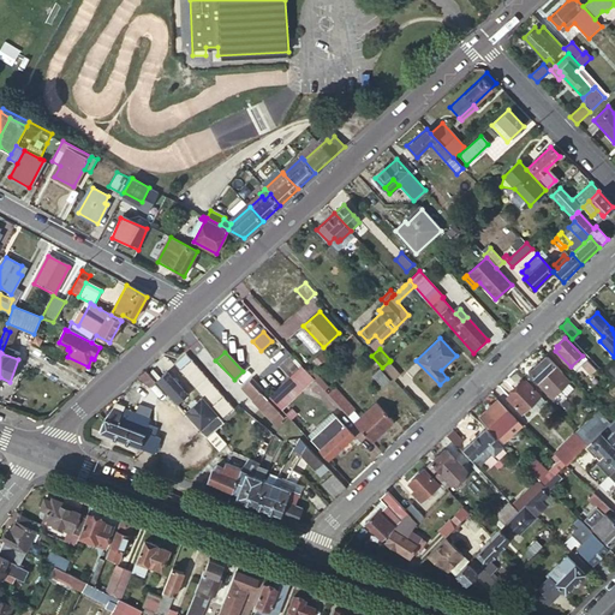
[(234,410),(191,360),(185,354),(174,364),(179,371),(190,382),(222,421),(234,410)]
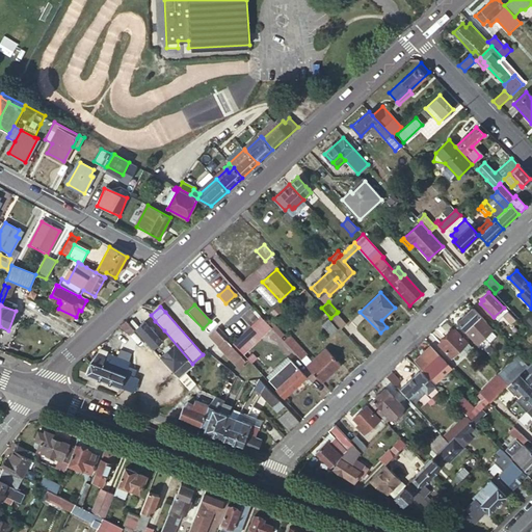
[(493,329),(472,308),(457,322),(478,344),(493,329)]
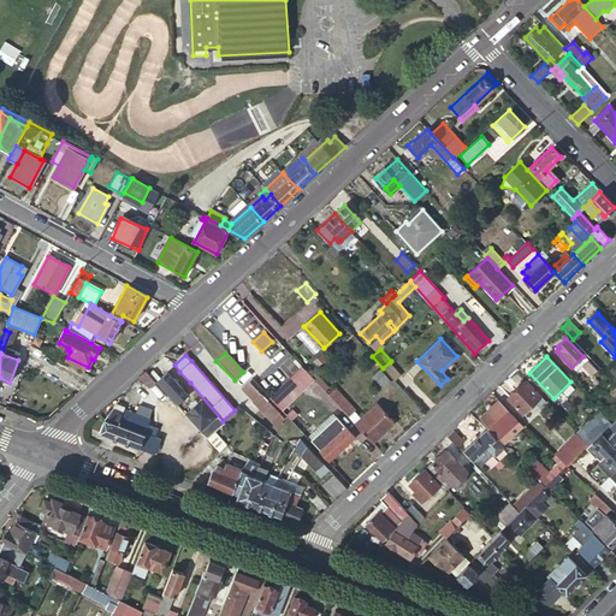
[(588,361),(584,356),(572,367),(576,372),(584,365),(588,361)]
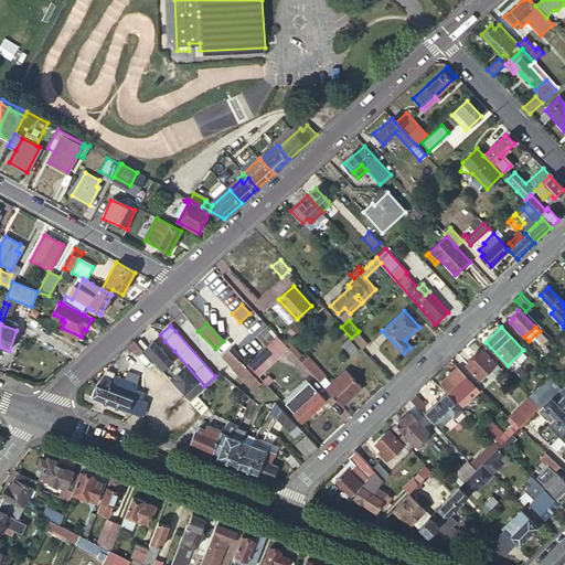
[(548,339),(540,331),(535,334),(544,343),(548,339)]
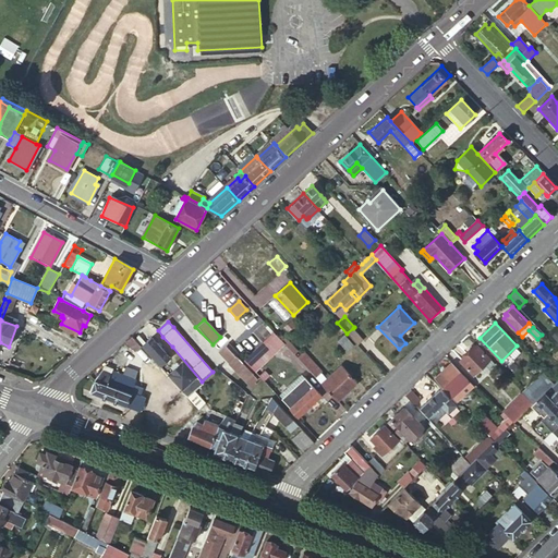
[(347,334),(358,346),(363,339),(353,328),(347,334)]
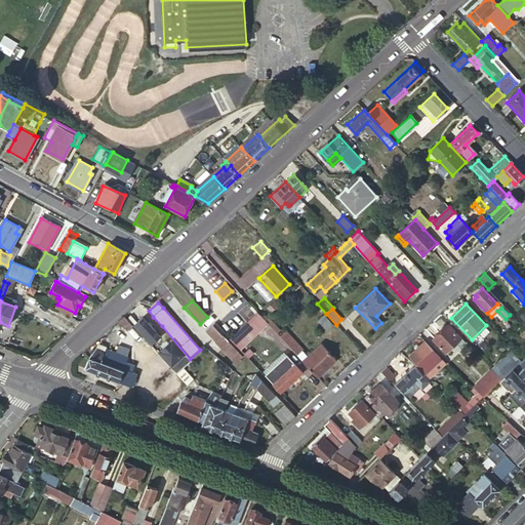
[(229,339),(239,350),(267,323),(264,320),(256,313),(229,339)]
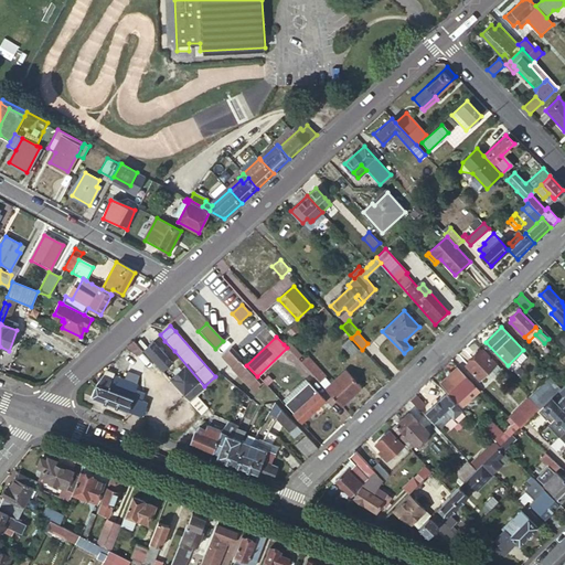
[(360,350),(350,340),(343,345),(353,356),(360,350)]
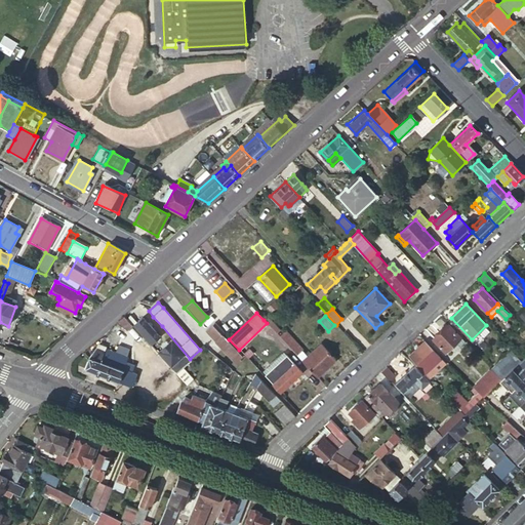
[(133,326),(124,317),(118,322),(127,332),(133,326)]
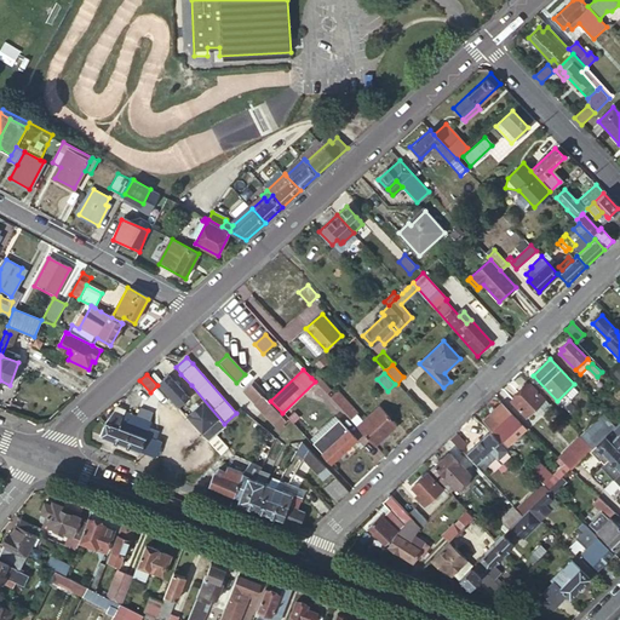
[(191,385),(181,374),(168,385),(178,397),(191,385)]
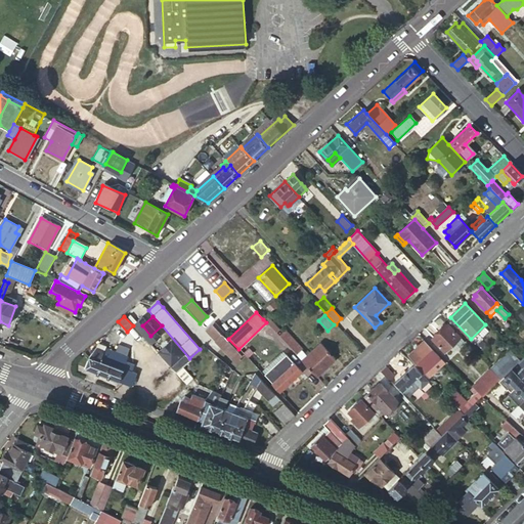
[(263,319),(266,322),(276,334),(281,330),(278,326),(277,328),(266,316),(263,319)]
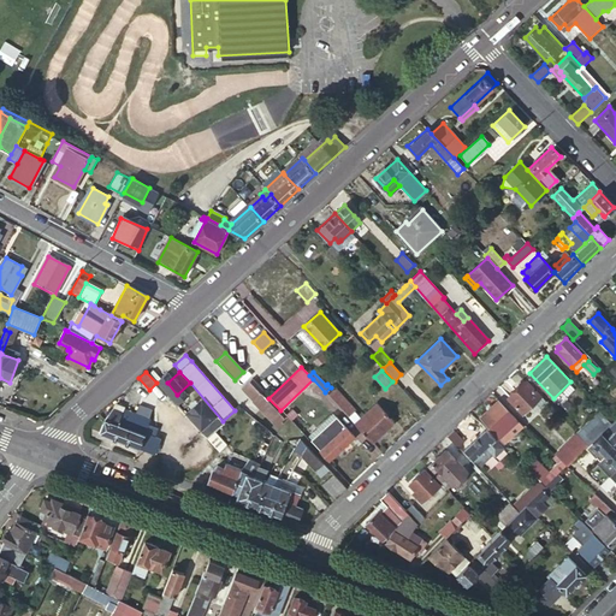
[(249,400),(261,389),(253,380),(242,391),(249,400)]
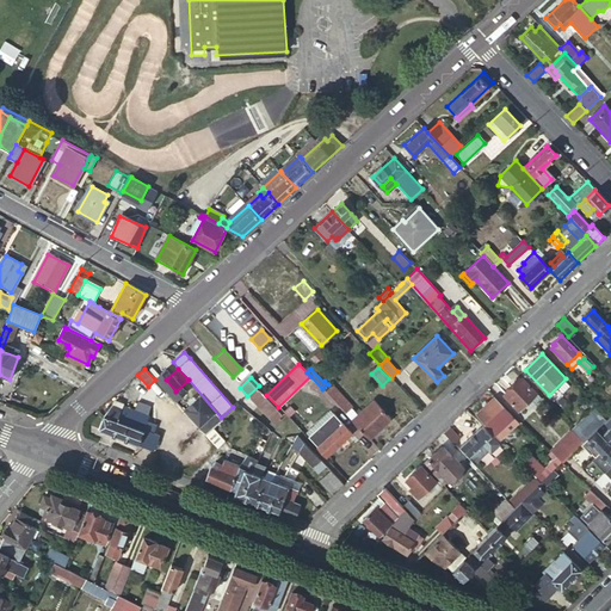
[(542,399),(522,377),(504,395),(519,411),(525,406),(530,411),(542,399)]
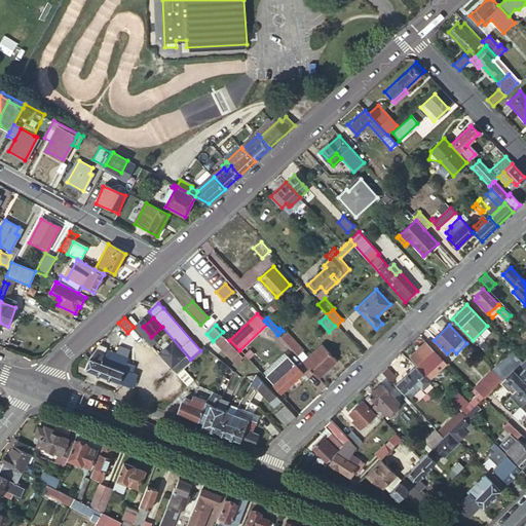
[(280,338),(317,378),(336,362),(322,345),(309,357),(304,351),(304,350),(287,332),(280,338)]
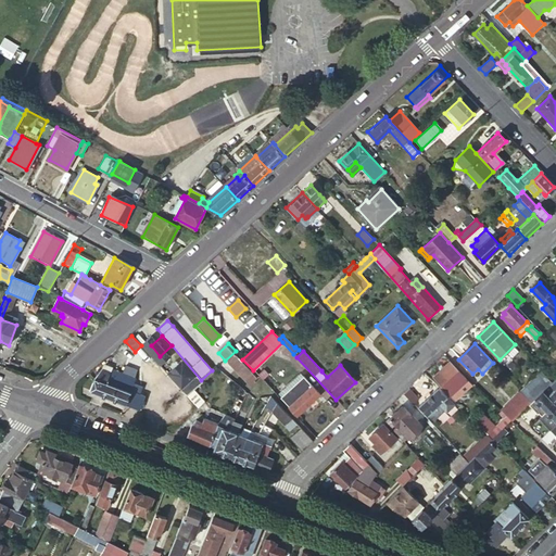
[(236,355),(227,363),(234,369),(241,362),(236,355)]
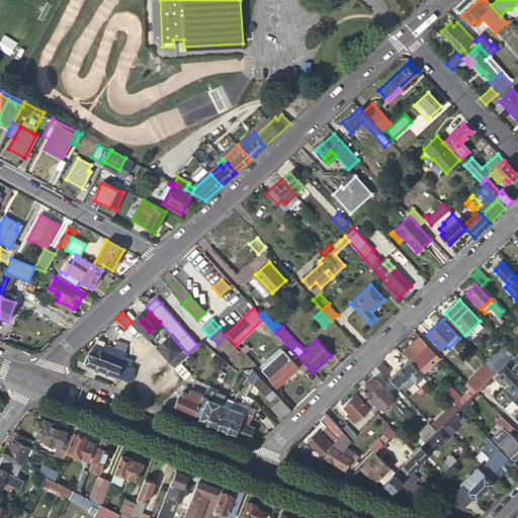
[(225,337),(218,344),(223,350),(230,342),(225,337)]
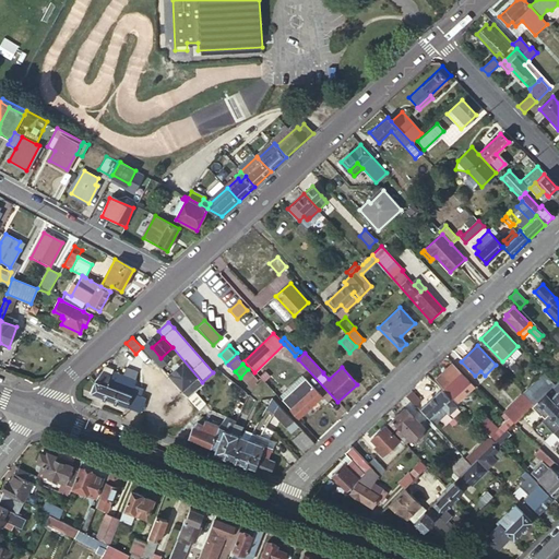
[(472,384),(452,364),(436,379),(452,395),(460,389),(463,392),(472,384)]
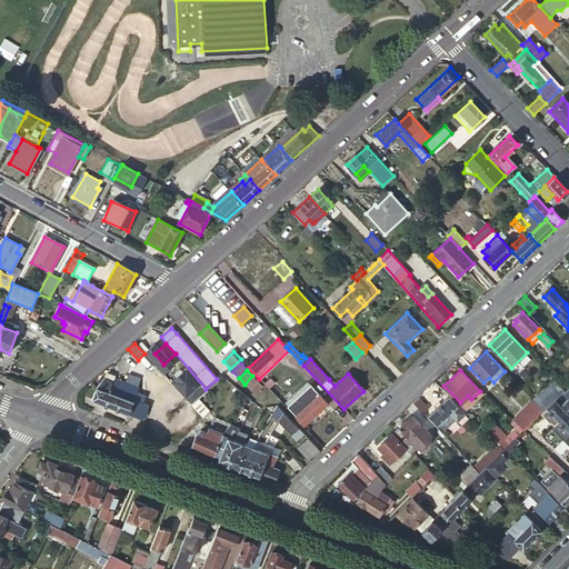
[(115,378),(107,373),(93,386),(88,399),(106,406),(143,420),(148,407),(142,405),(145,398),(136,395),(141,380),(128,376),(125,383),(115,379),(115,378)]
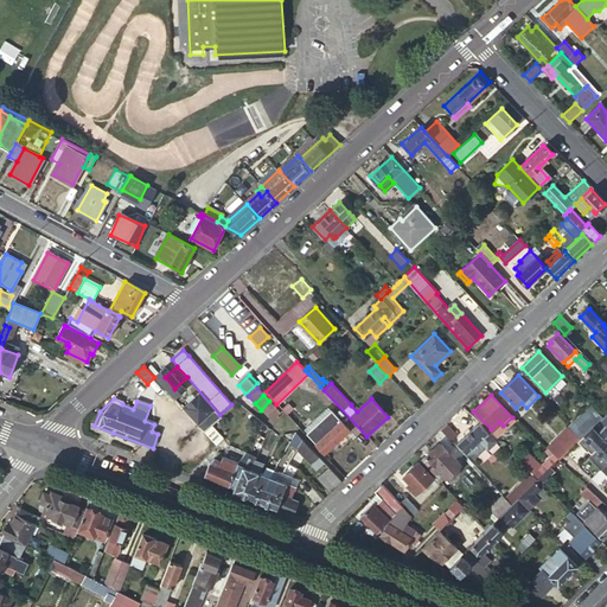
[(269,401),(261,410),(267,417),(276,409),(269,401)]
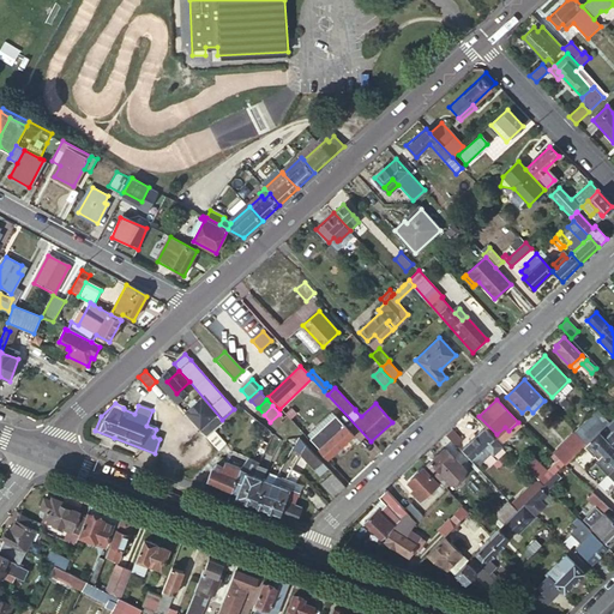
[(575,429),(588,443),(590,439),(601,429),(609,421),(596,408),(575,429)]
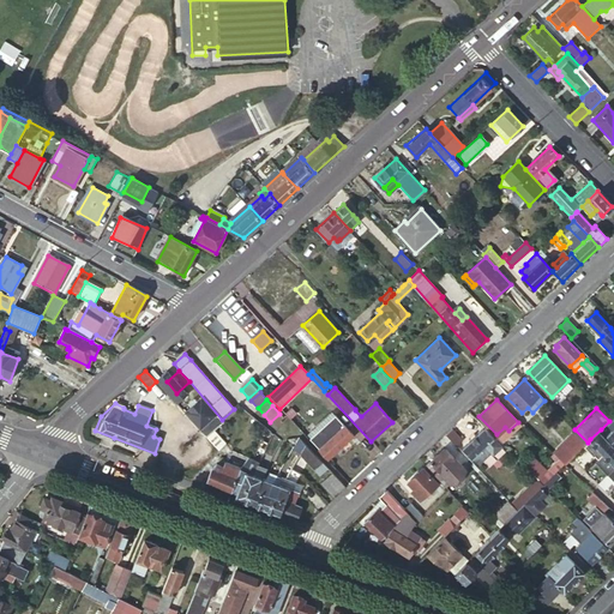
[(353,435),(335,416),(309,440),(329,459),(353,435)]
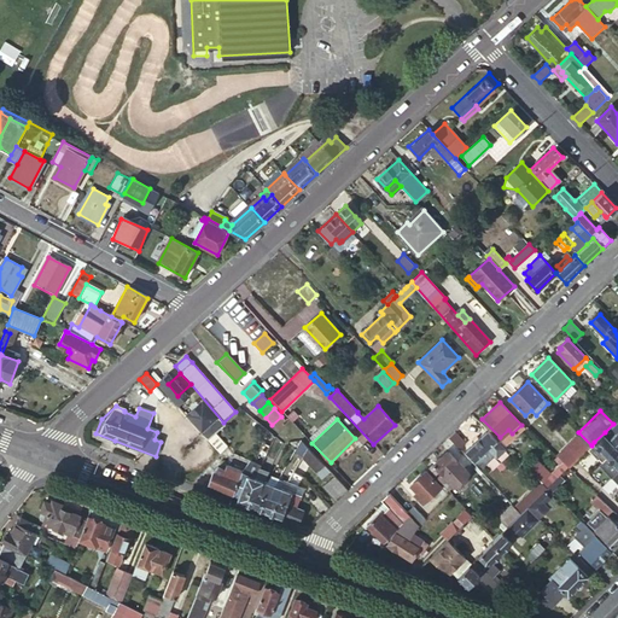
[(617,425),(616,423),(613,424),(605,432),(617,447),(617,425)]
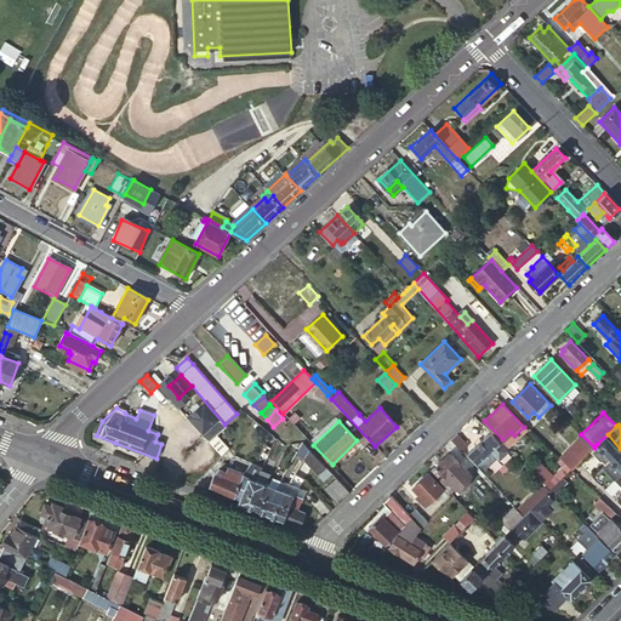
[(510,454),(491,433),(468,453),(484,468),(485,466),(488,468),(496,460),(500,463),(510,454)]
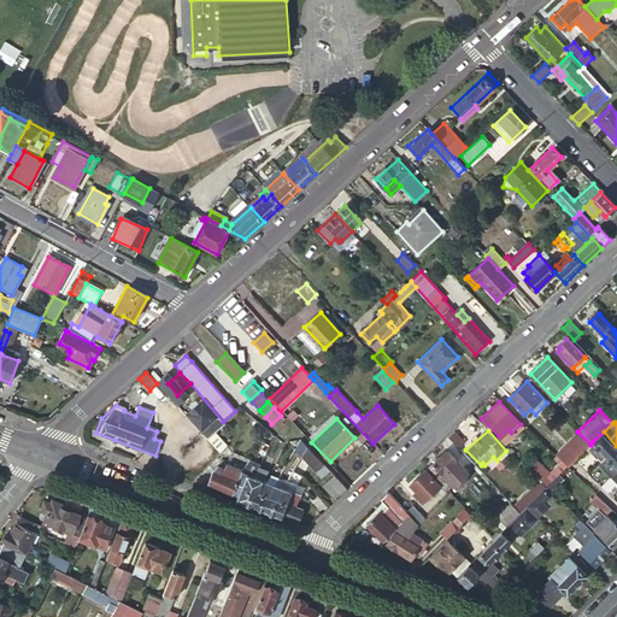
[(465,444),(453,432),(448,436),(459,450),(465,444)]
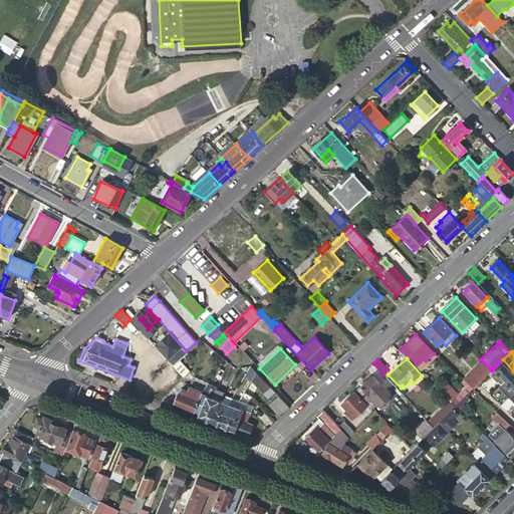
[(491,370),(481,359),(462,378),(468,383),(472,388),(473,389),(489,373),(491,370)]
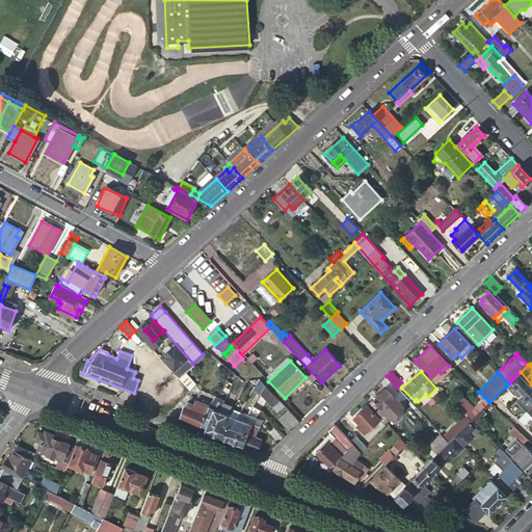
[(531,386),(531,384),(521,372),(511,380),(520,390),(515,394),(519,398),(524,394),(531,386)]
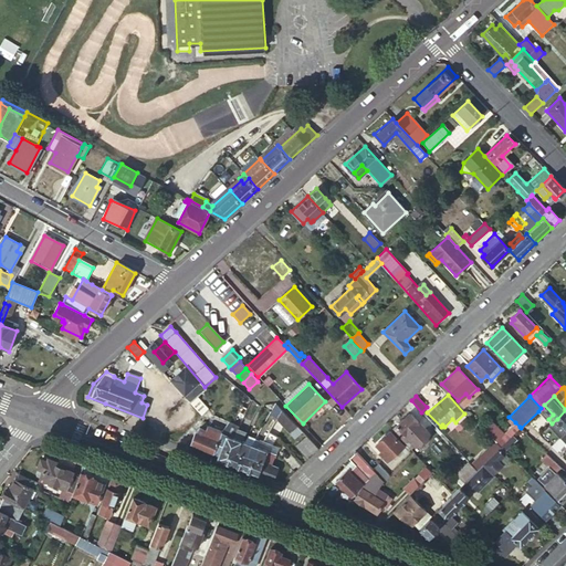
[(209,410),(197,397),(190,404),(202,417),(209,410)]
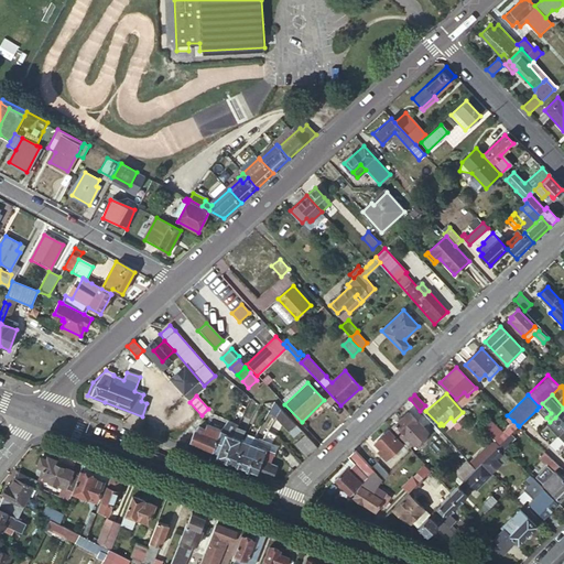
[(273,419),(275,416),(281,408),(275,401),(269,412),(272,414),(270,416),(273,419)]
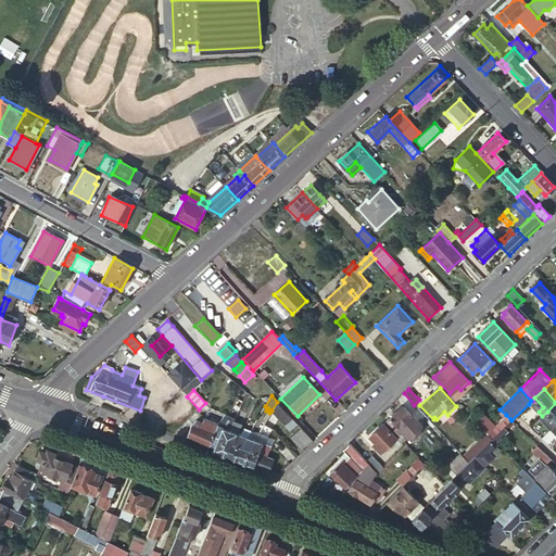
[(531,401),(529,404),(538,413),(539,412),(543,407),(534,397),(532,401),(531,401)]
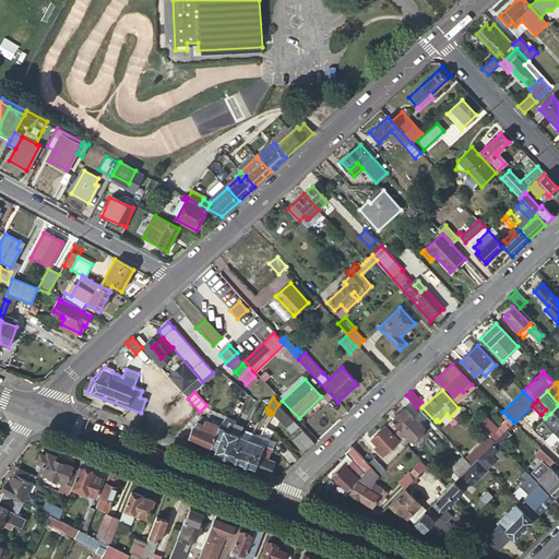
[(286,427),(294,420),(278,404),(273,413),(286,427)]
